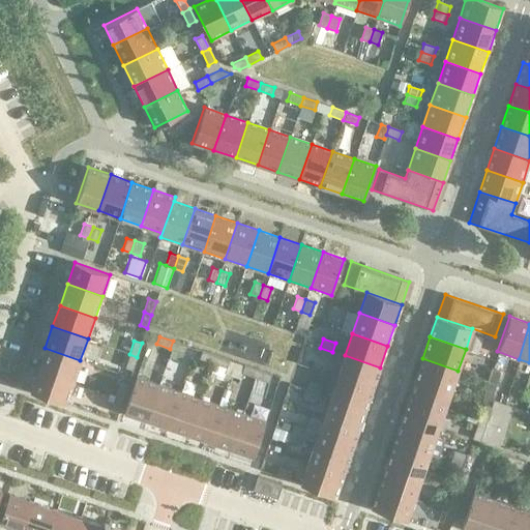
[(186,346),(173,341),(170,349),(183,353),(186,346)]
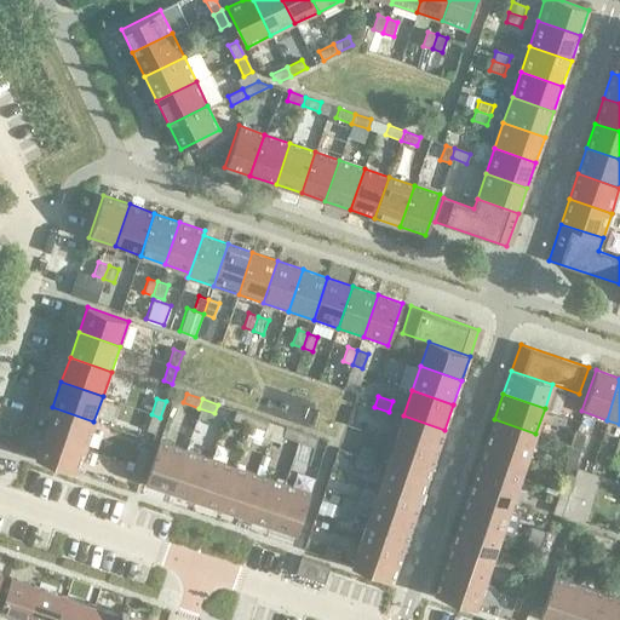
[(93,422),(52,407),(44,432),(85,447),(93,422)]
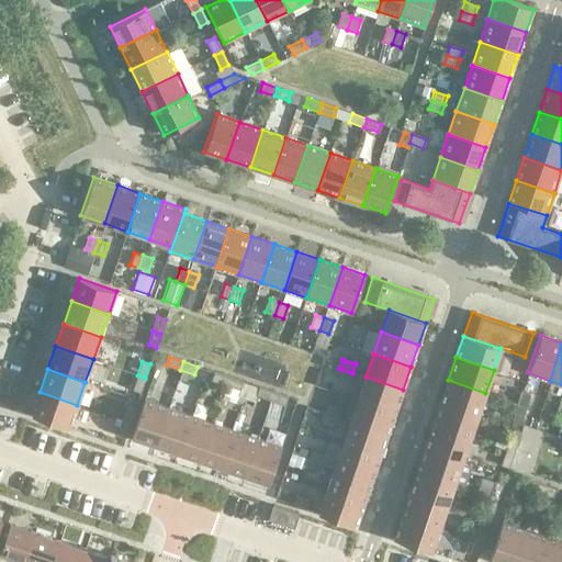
[(352,373),(339,369),(336,378),(349,382),(352,373)]
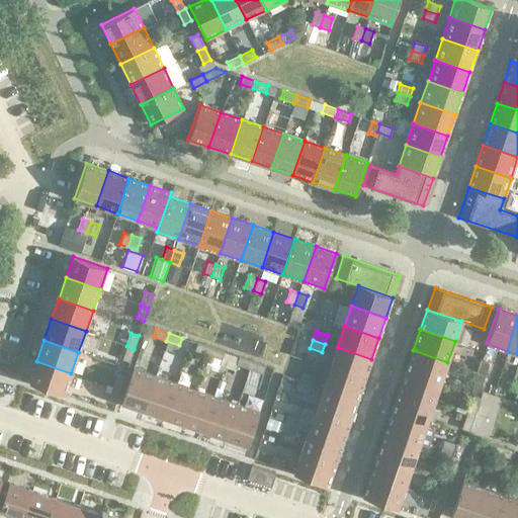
[(210,347),(197,343),(194,350),(207,355),(210,347)]
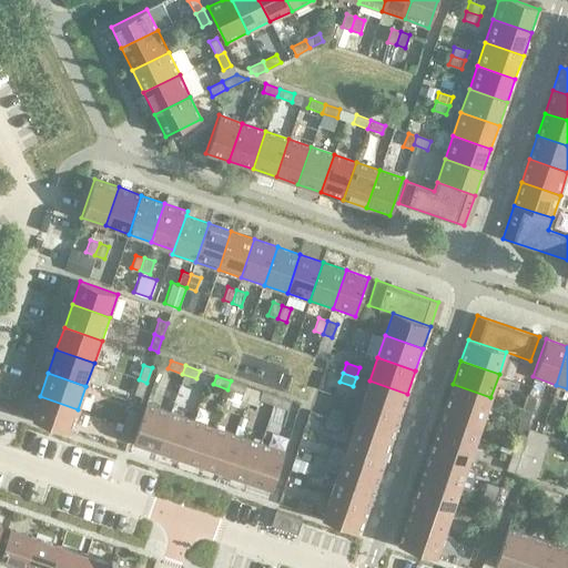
[(146,383),(139,379),(133,394),(142,397),(146,383)]
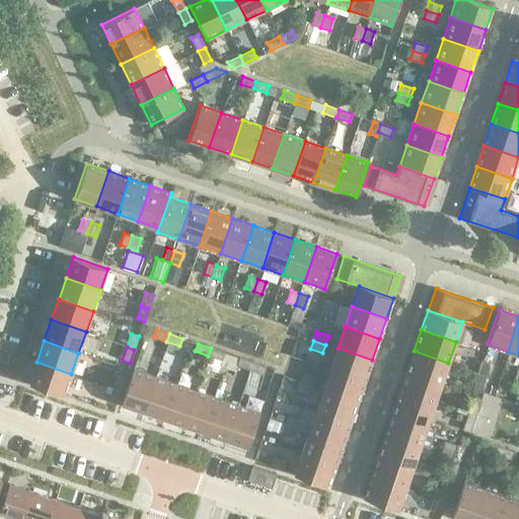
[(224,353),(211,348),(208,356),(222,360),(224,353)]
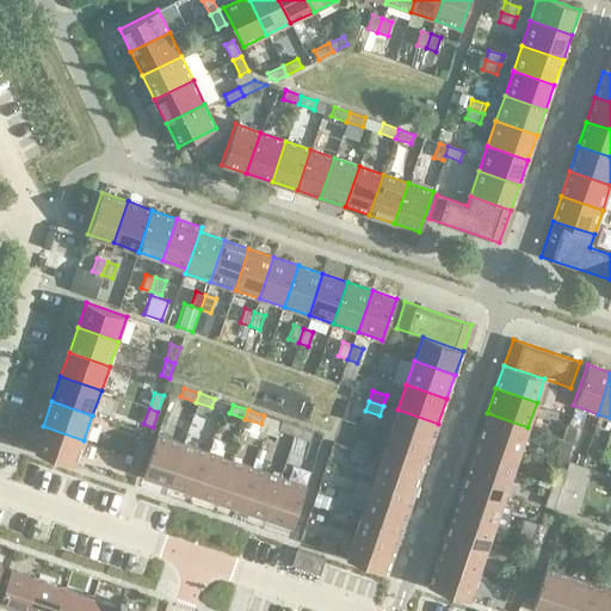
[(438,424),(397,409),(389,434),(430,448),(438,424)]
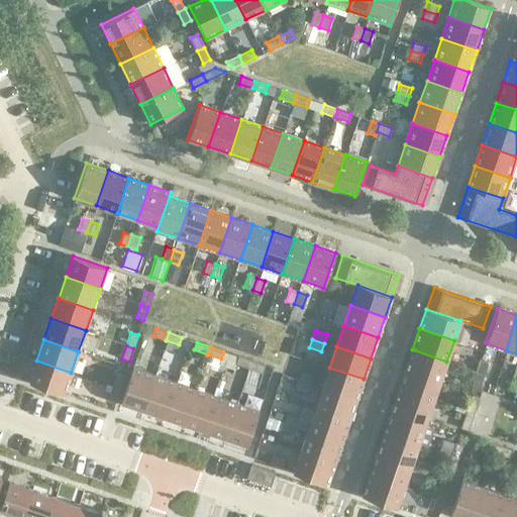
[(446,362),(412,349),(405,371),(439,382),(446,362)]
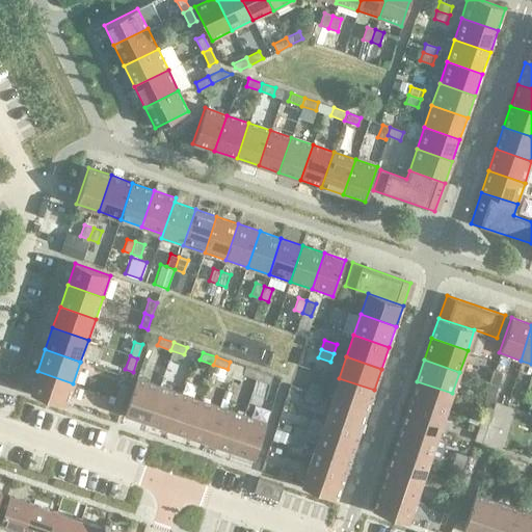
[(259,371),(245,367),(242,374),(256,379),(259,371)]
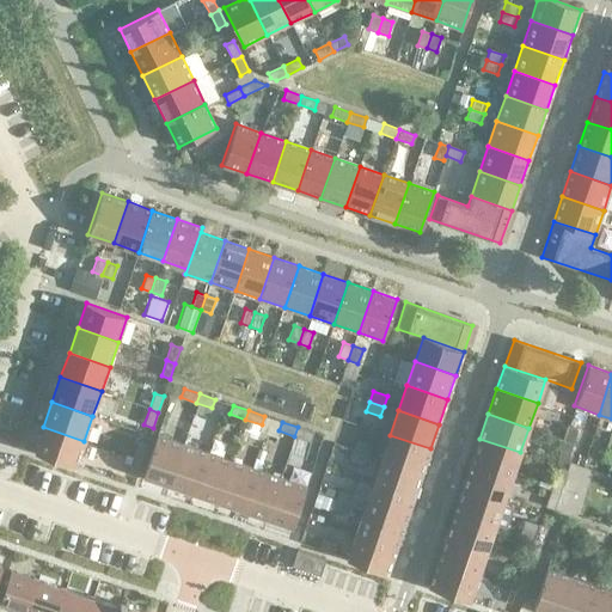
[(568,426),(563,439),(573,442),(577,429),(568,426)]
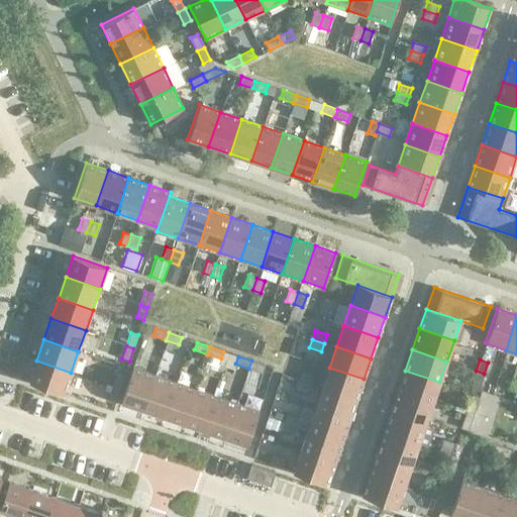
[(71,373),(36,360),(29,382),(64,394),(71,373)]
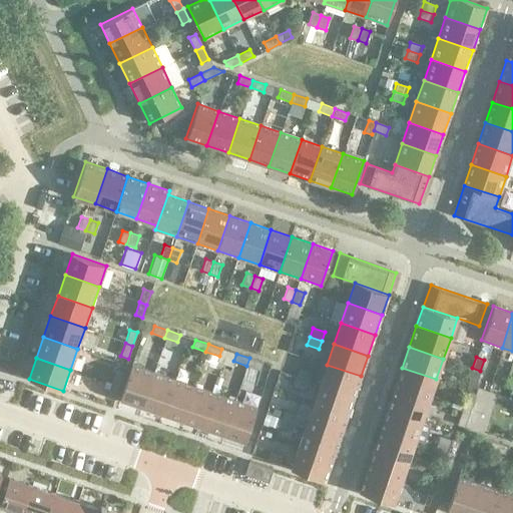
[(263,363),(249,358),(246,366),(260,370),(263,363)]
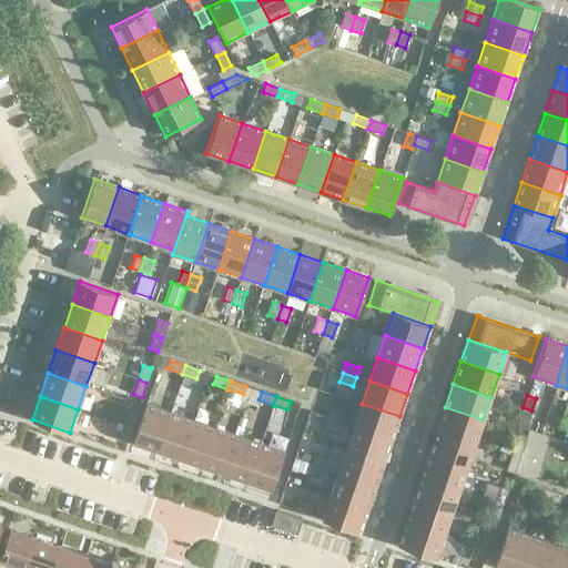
[(169,412),(145,404),(132,442),(155,449),(169,412)]
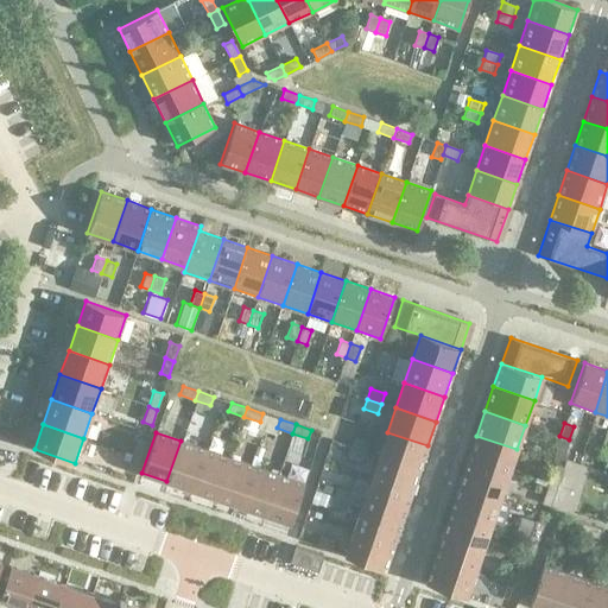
[(428,445),(387,432),(379,456),(419,470),(428,445)]
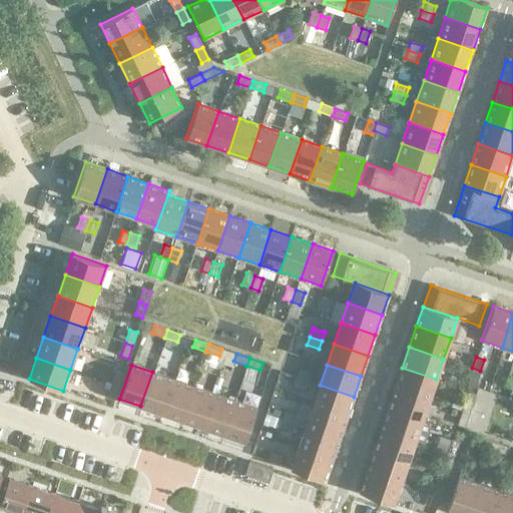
[(478,380),(480,371),(472,368),(468,367),(465,376),(478,380)]
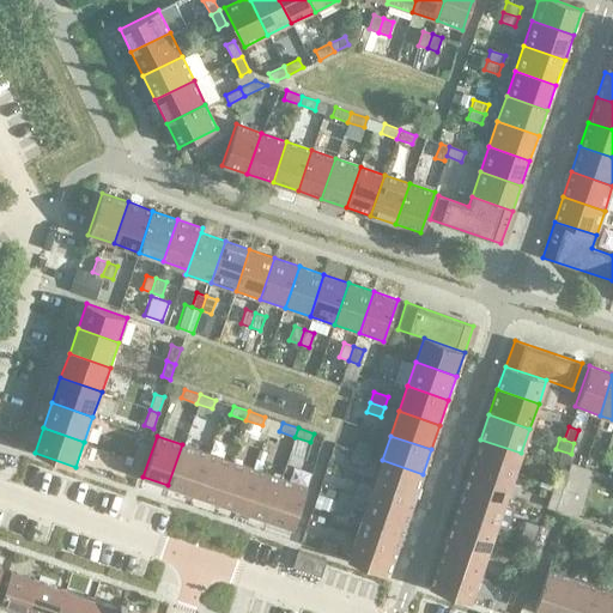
[(521,453),(480,439),(472,463),(513,478),(521,453)]
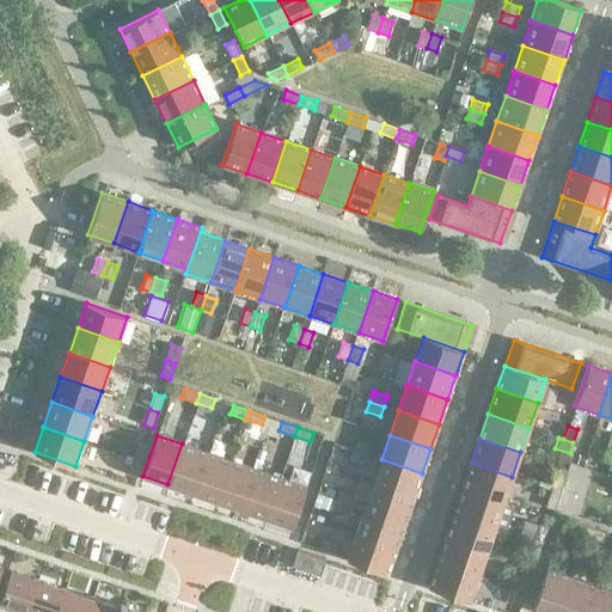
[(356,440),(353,450),(367,456),(371,445),(356,440)]
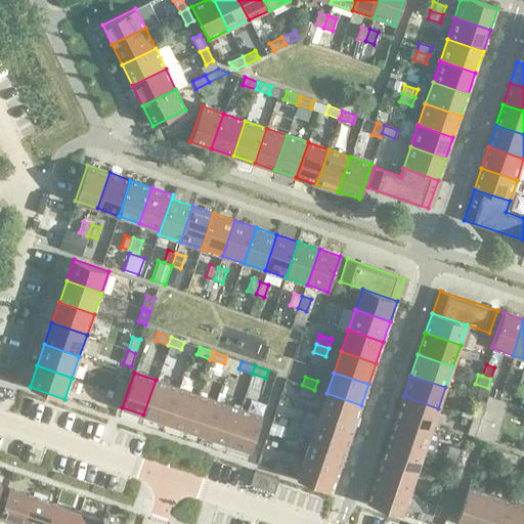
[(118,379),(114,392),(121,394),(126,381),(118,379)]
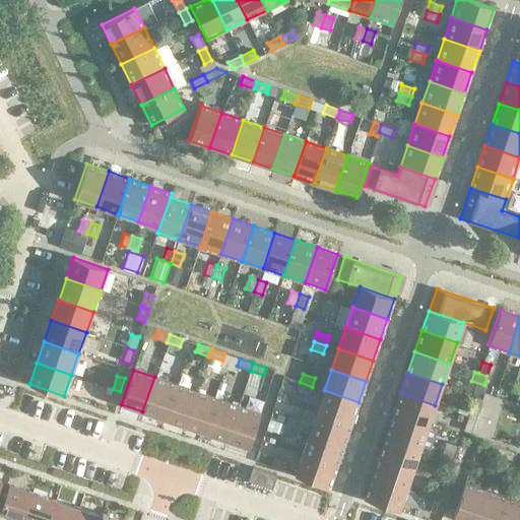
[(176,384),(154,377),(142,411),(164,418),(176,384)]
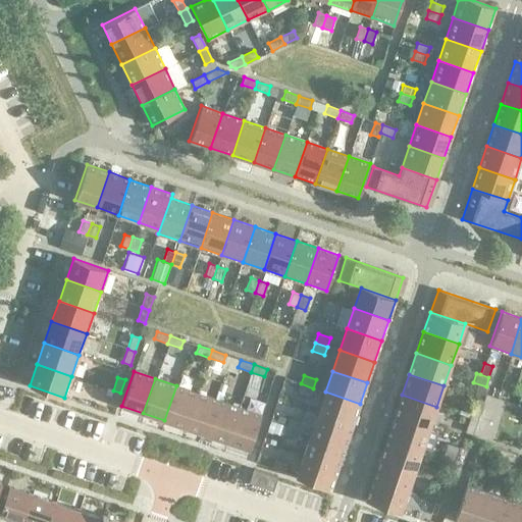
[(313,388),(301,383),(298,393),(310,397),(313,388)]
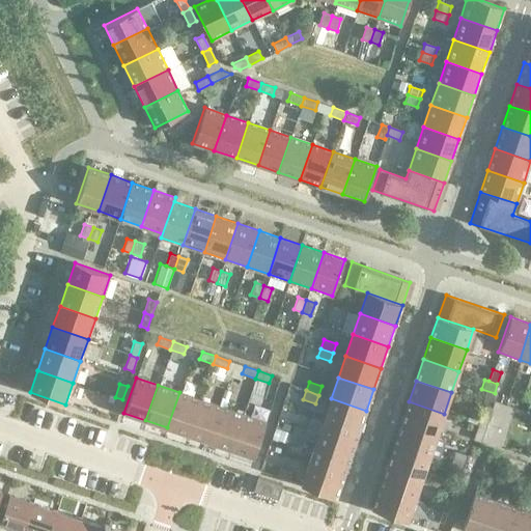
[(201,399),(179,392),(167,427),(189,435),(201,399)]
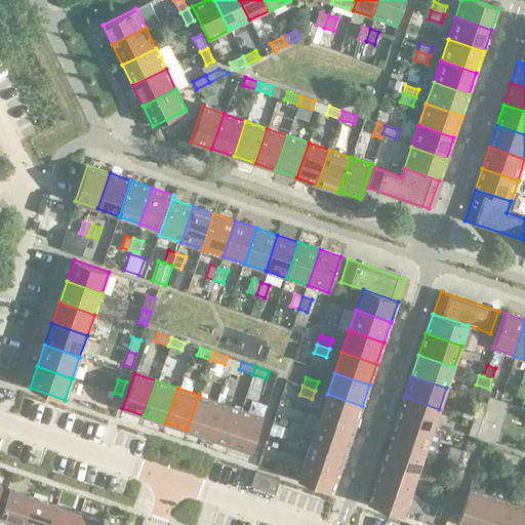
[(121,395),(114,393),(109,406),(117,408),(121,395)]
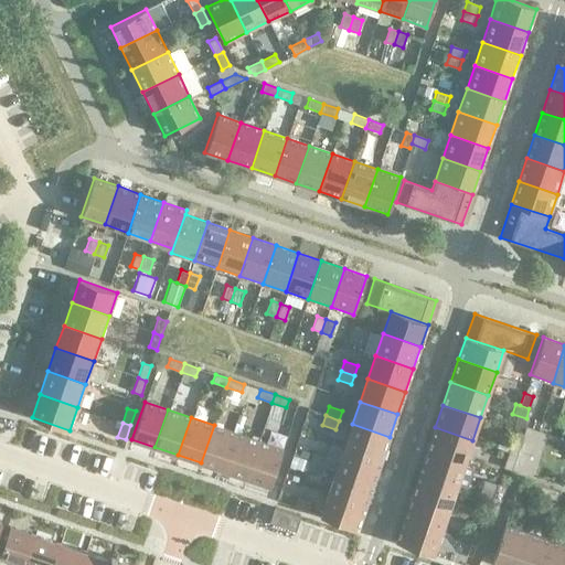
[(390,437),(352,424),(344,447),(382,460),(390,437)]
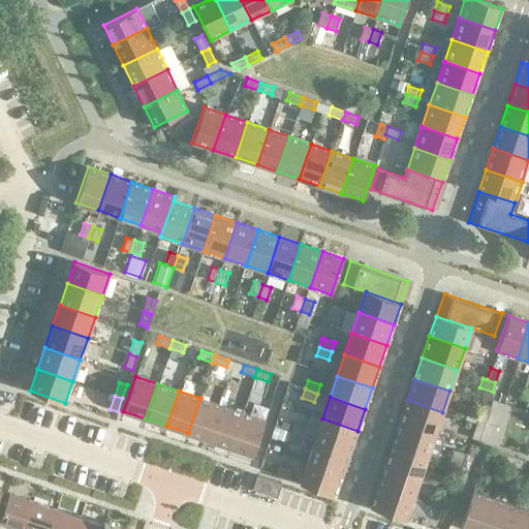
[(222,405),(200,398),(188,433),(210,440),(222,405)]
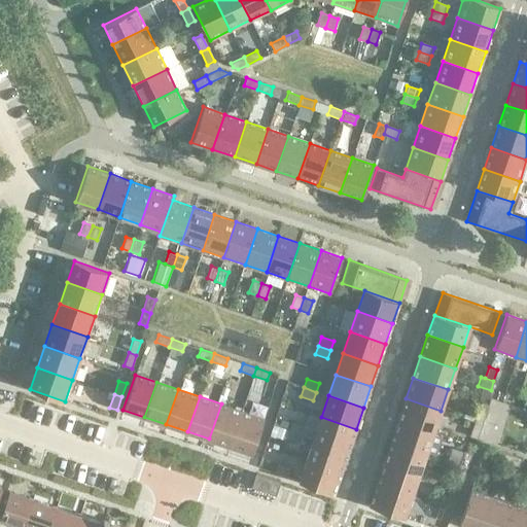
[(441,411),(406,398),(398,420),(433,432),(441,411)]
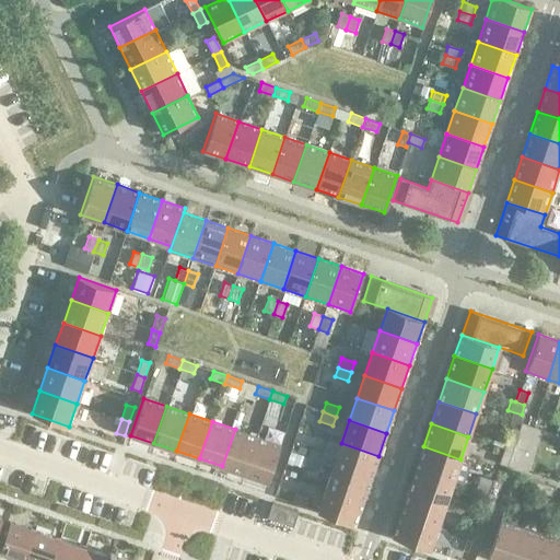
[(257,436),(235,429),(222,466),(245,474),(257,436)]
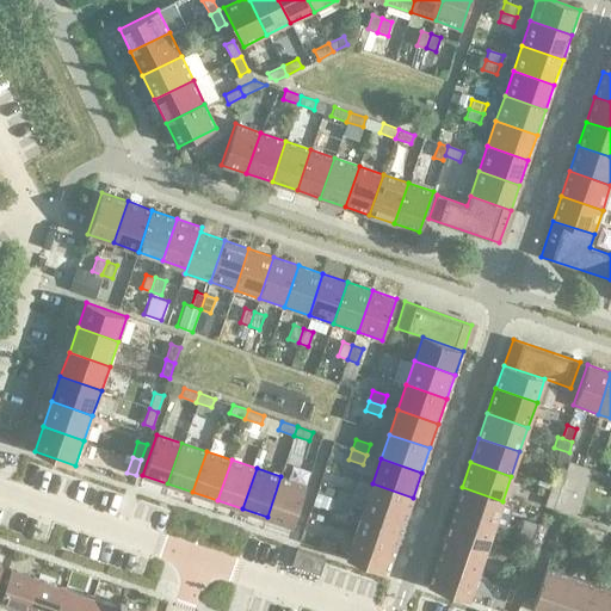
[(555,474),(549,489),(559,493),(565,477),(555,474)]
